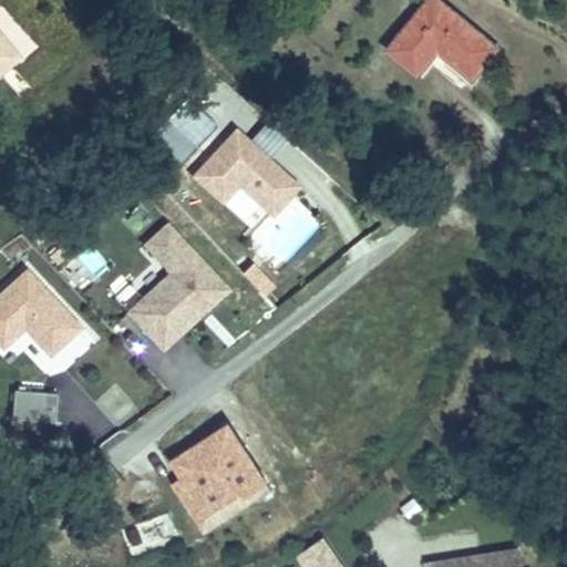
[(440,0),(431,0),(397,39),(425,64),(441,50),(477,80),(502,53),(440,0)]
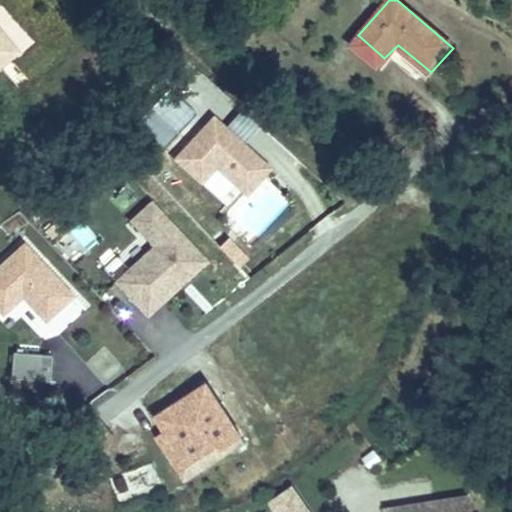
[(0,67),(18,52),(0,31),(0,67)]
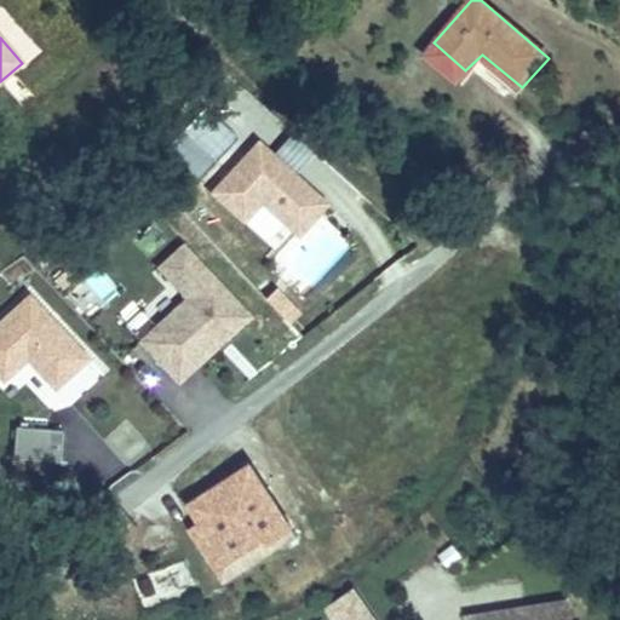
[(522,87),(482,55),(465,70),(434,42),(422,56),(466,95),(483,78),(512,99),(522,87)]
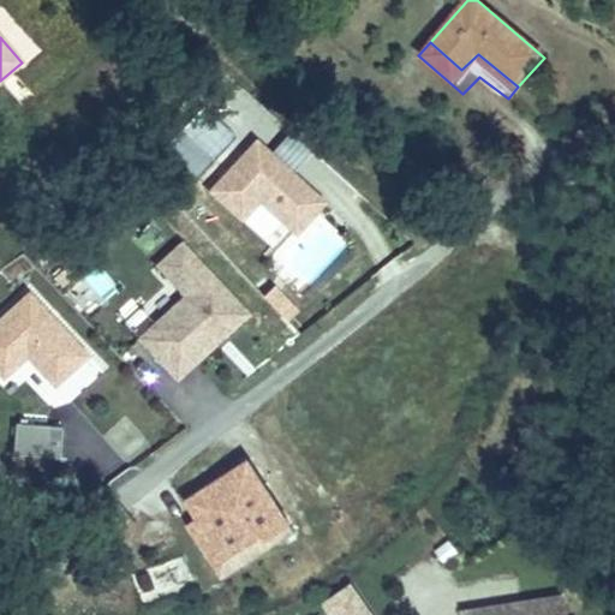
[(324,202),(256,139),(209,191),(242,220),(258,201),(296,234),(324,202)]
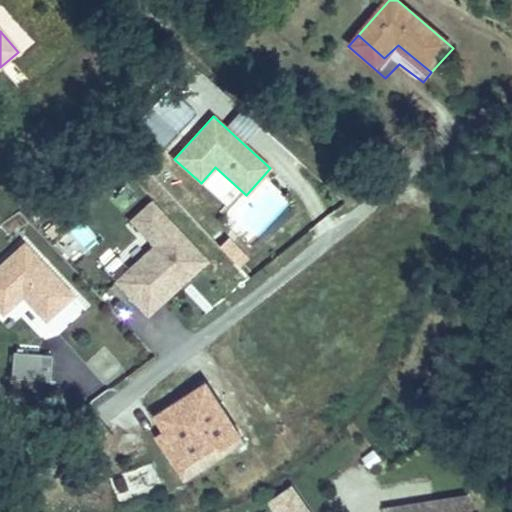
[(206,261),(151,202),(131,221),(155,246),(116,282),(147,316),(206,261)]
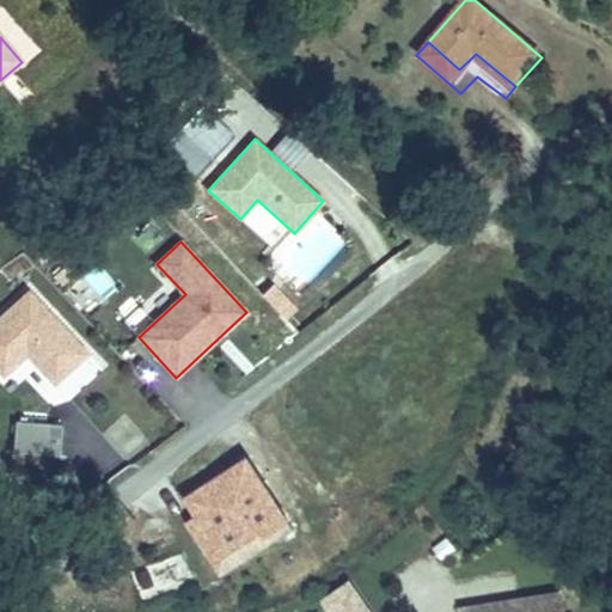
[(86,353),(29,292),(0,318),(0,372),(4,375),(26,354),(54,383),(86,353)]
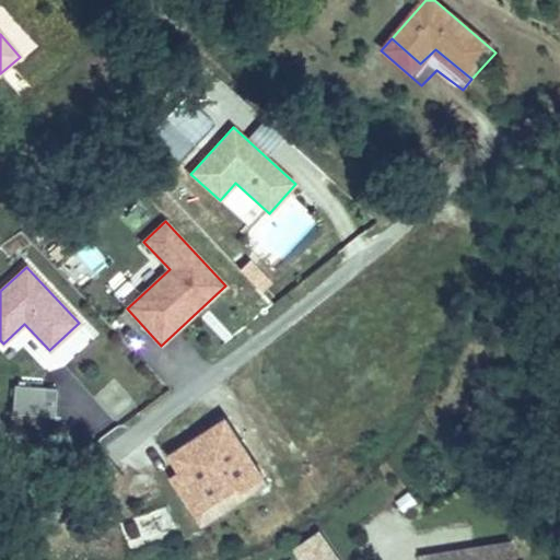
[(54,418),(57,389),(14,386),(12,413),(54,418)]
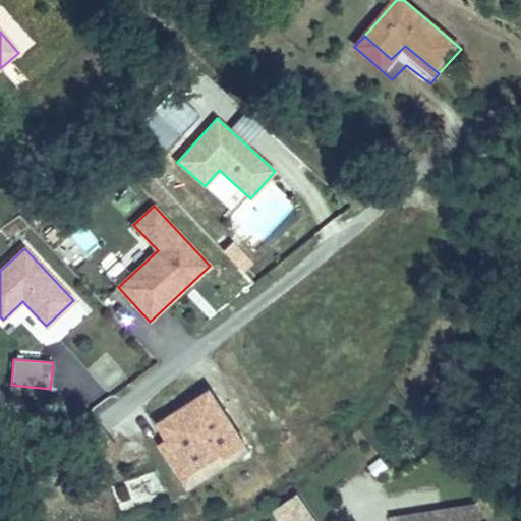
[(160,424),(171,442),(189,469),(222,447),(228,457),(246,446),(211,392),(160,424)]
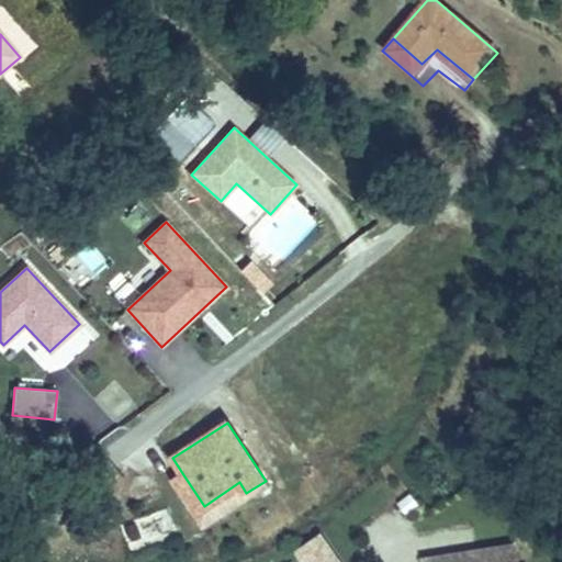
[(204,506),(184,476),(175,483),(203,526),(249,497),(246,493),(239,482),(204,506)]
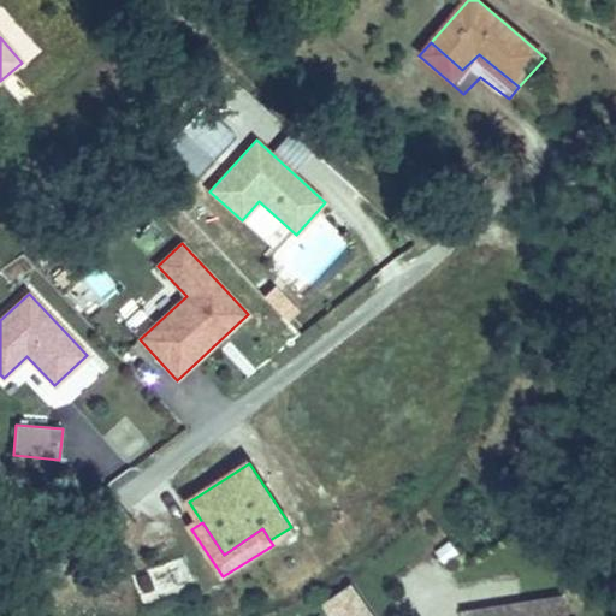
[(363,615),(345,590),(321,606),(327,615),(363,615)]
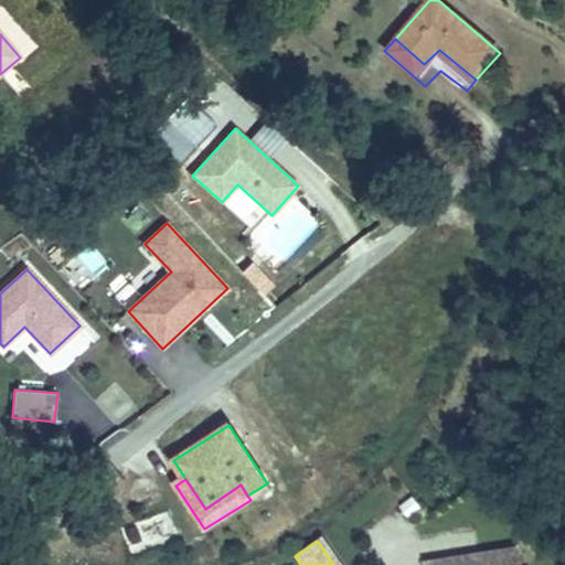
[(516,564),(514,548),(423,563),(422,564),(516,564)]
